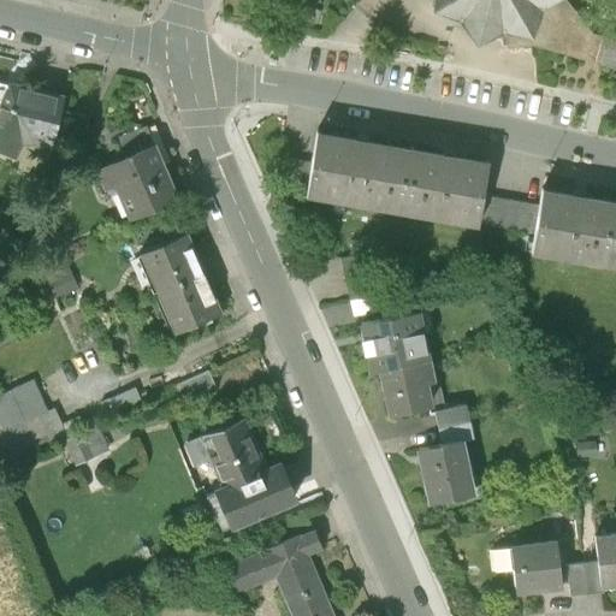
[(431,0),(430,12),(456,23),(472,48),(501,34),(505,35),(528,40),(539,11),(556,0),(431,0)]
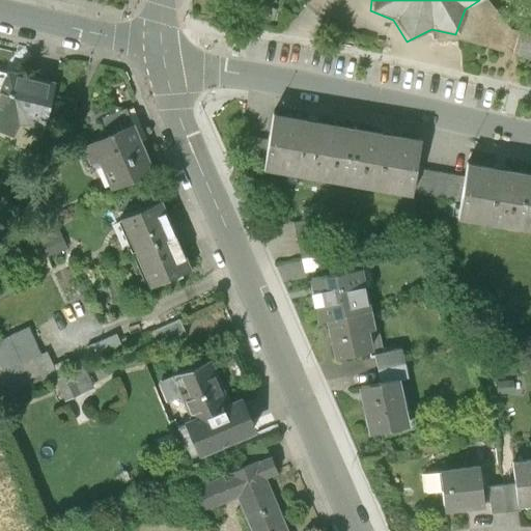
[(530,37),(509,31),(485,0),(479,0),(465,9),(455,34),(436,30),(437,44),(458,42),(530,61),(530,37)]
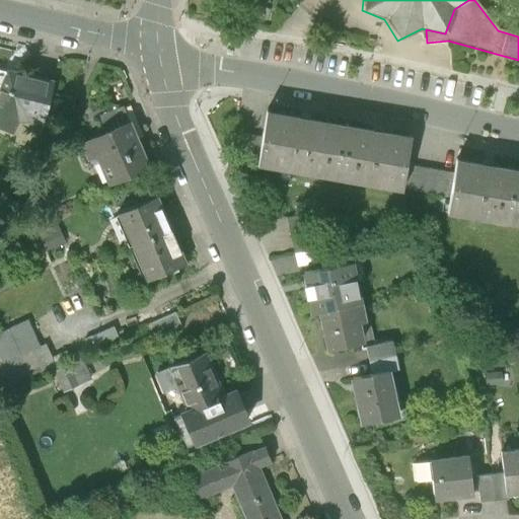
[(6,73),(0,86),(0,129),(10,135),(16,124),(26,122),(42,126),(52,84),(6,73)]
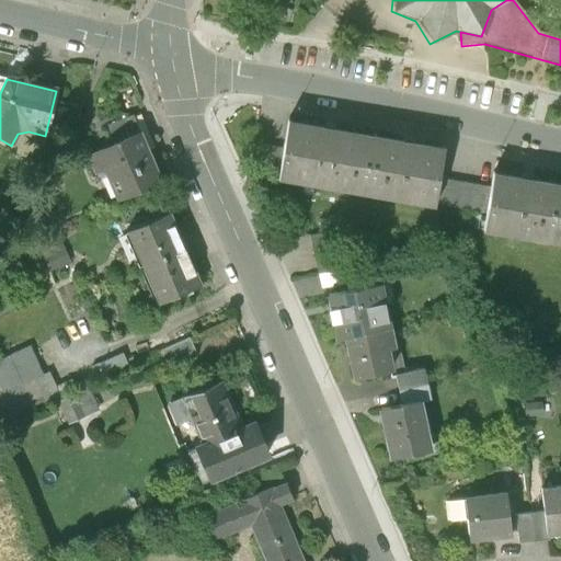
[(277,180),(355,193),(365,136),(287,123),(283,150),(278,176),(277,180)]
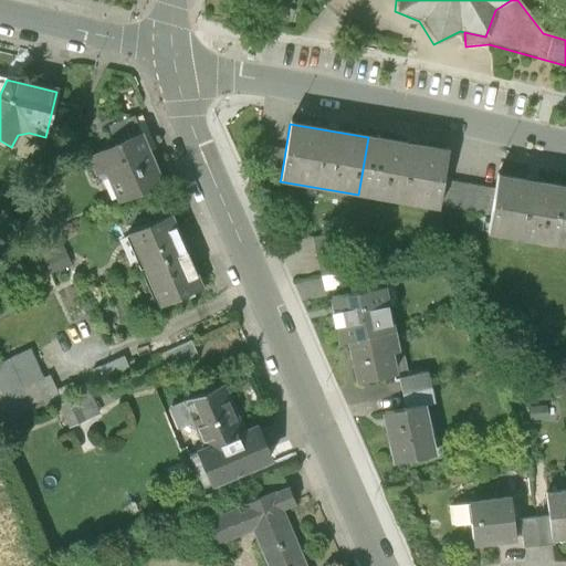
[(139,137),(87,159),(95,178),(105,175),(118,206),(160,187),(139,137)]
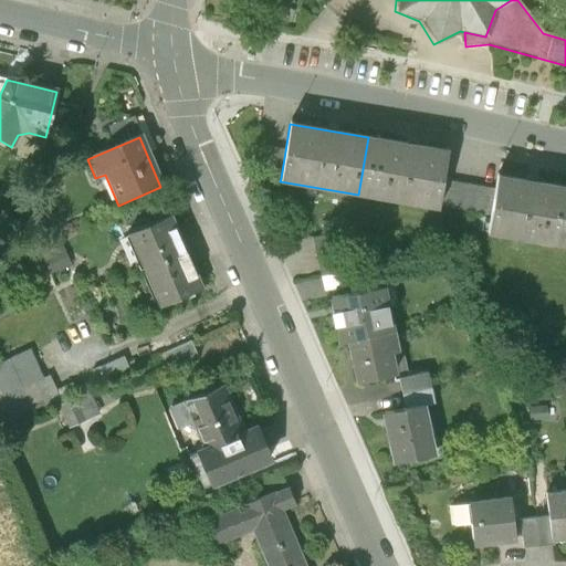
[(447,150),(368,137),(358,195),(437,208),(437,206),(441,180),(447,150)]
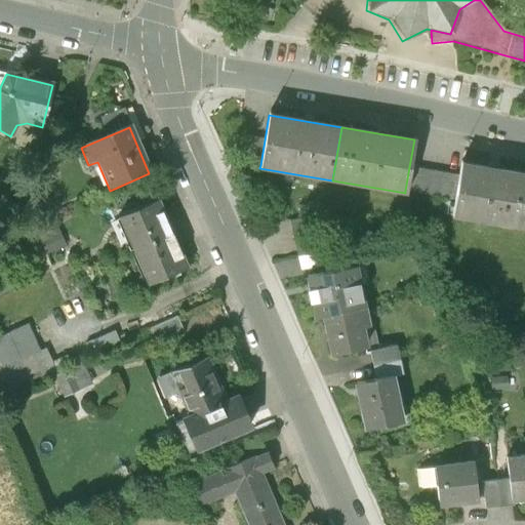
[(265,140),(240,136),(236,160),(260,165),(265,140)]
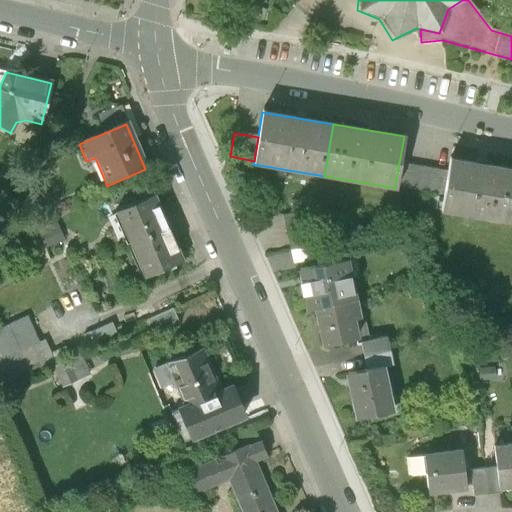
[(441,210),(503,220),(511,169),(450,159),(448,172),(444,195),(441,210)]
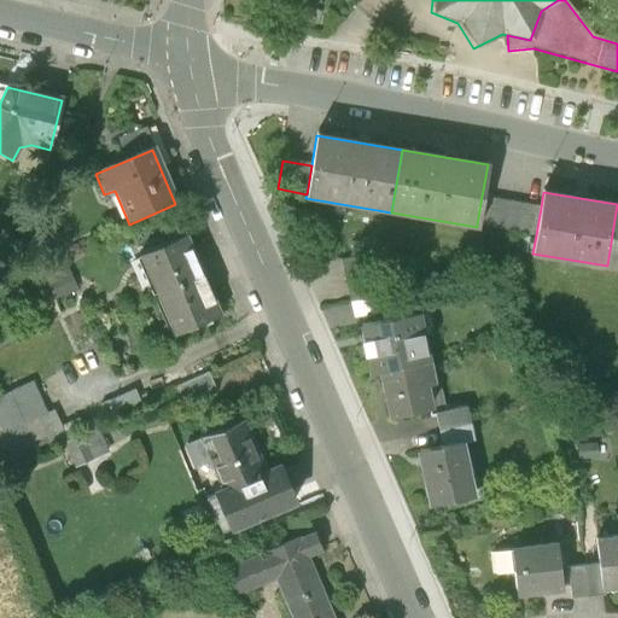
[(541,208),(482,197),(477,225),(536,235),(541,208)]
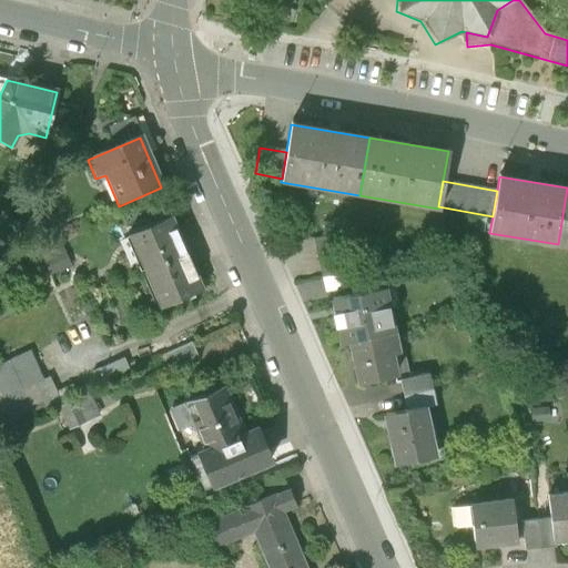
[(567,188),(558,244),(567,245),(567,188)]
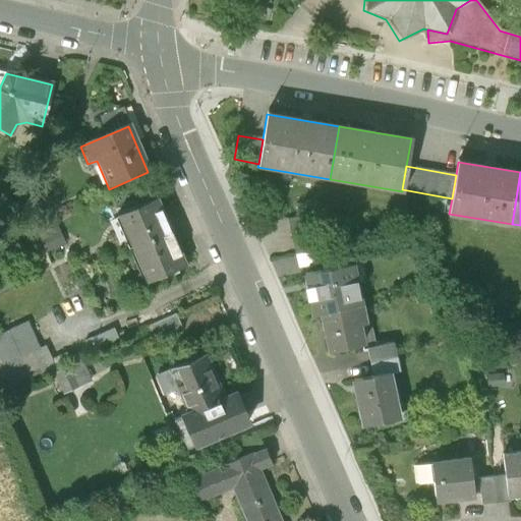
[(117,217),(130,250),(171,233),(157,200),(117,217)]
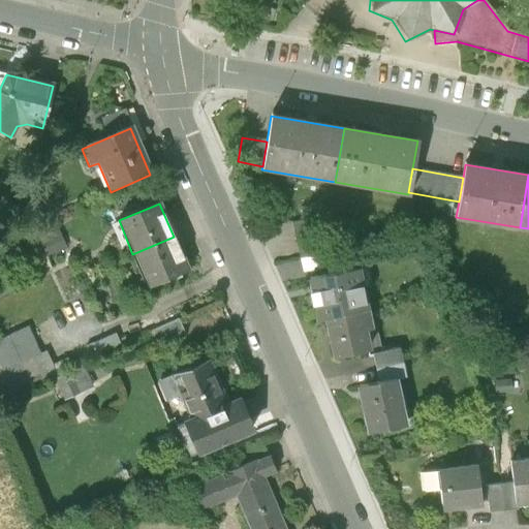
[(292,224),(300,259),(323,254),(316,219),(292,224)]
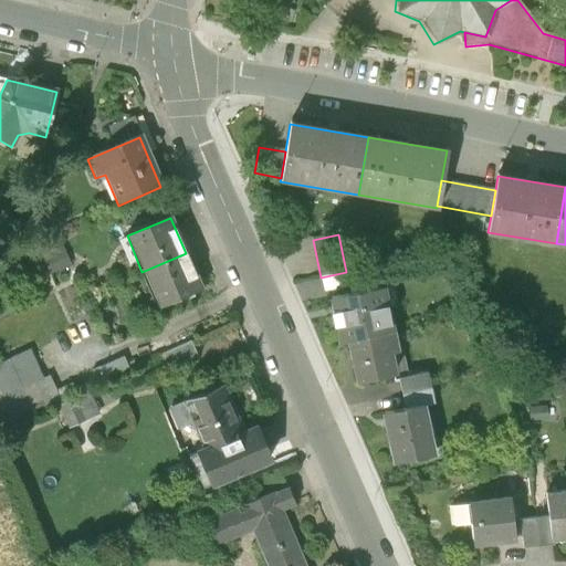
[(69,268),(61,247),(42,253),(50,274),(69,268)]
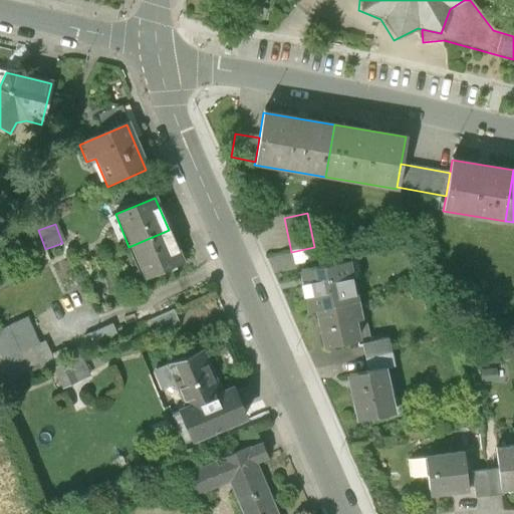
[(182,263),(169,230),(129,247),(143,279),(182,263)]
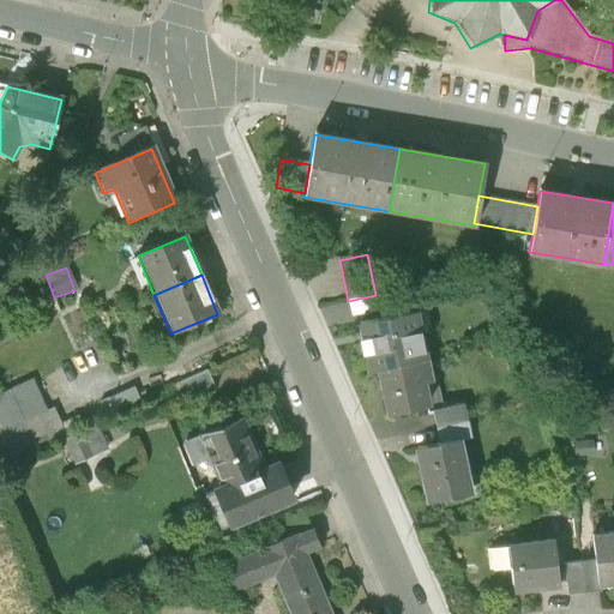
[(379,312),(375,295),(348,301),(351,317),(379,312)]
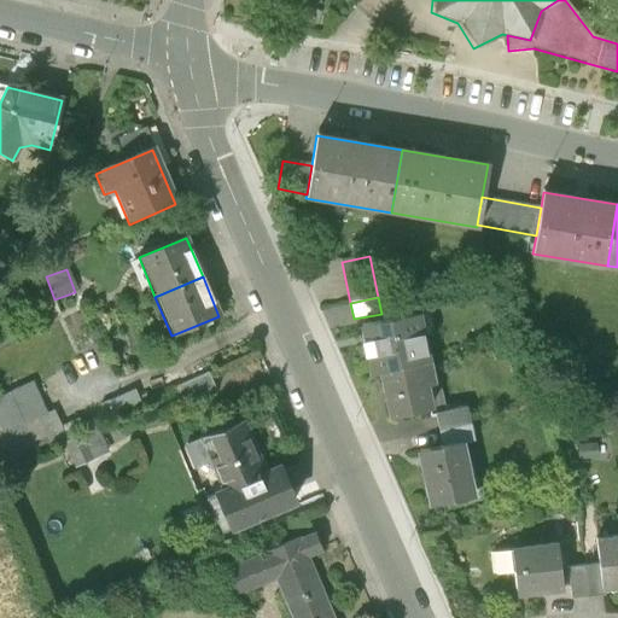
[(371,378),(379,375),(429,365),(418,316),(360,330),(371,378)]
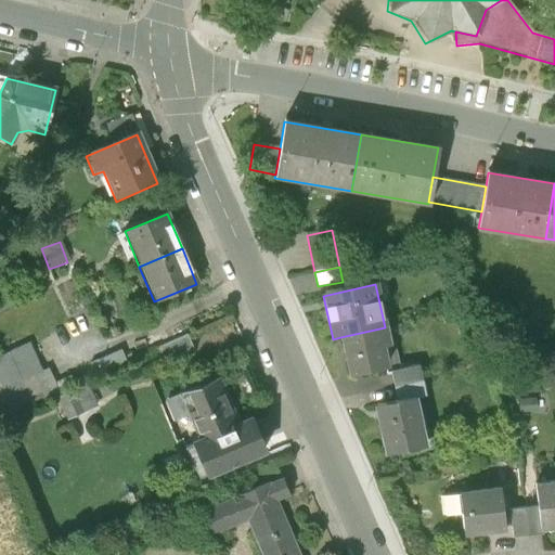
[(394,368),(385,327),(340,337),(349,377),(394,368)]
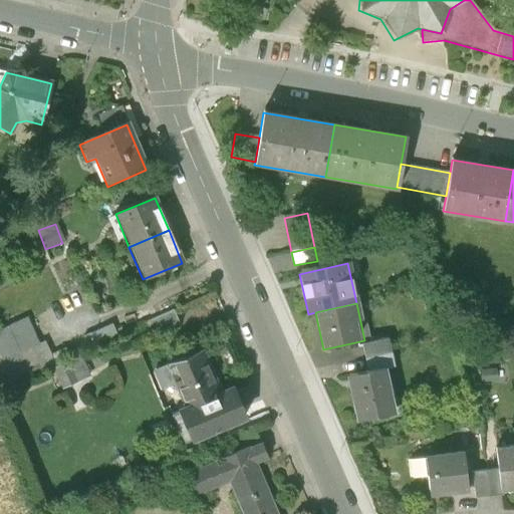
[(179,324),(173,311),(132,329),(138,342),(179,324)]
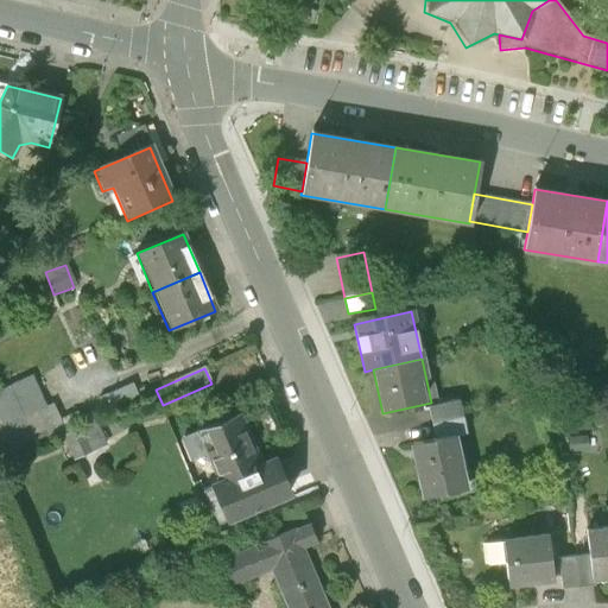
[(45,409),(32,378),(0,392),(0,461),(63,438),(67,437),(64,432),(59,422),(52,405),(45,409)]
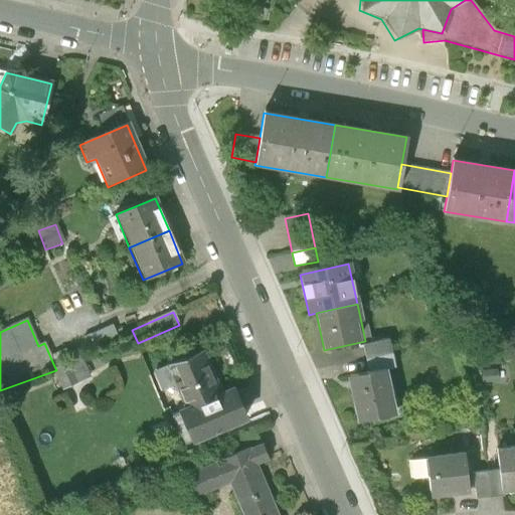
[(362,344),(368,372),(383,369),(395,367),(389,339),(362,344)]
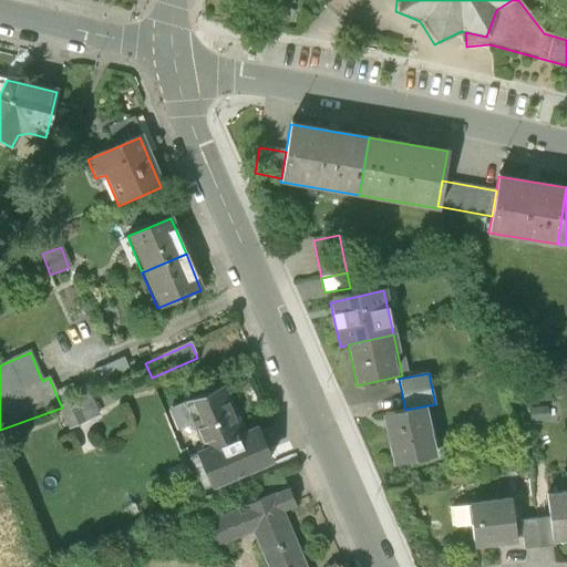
[(72,385),(55,393),(60,403),(73,398),(76,395),(72,385)]
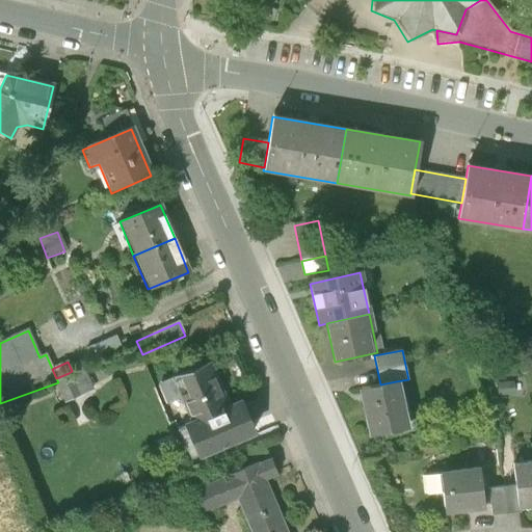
[(181,398),(186,409),(224,392),(212,363),(174,379),(181,398)]
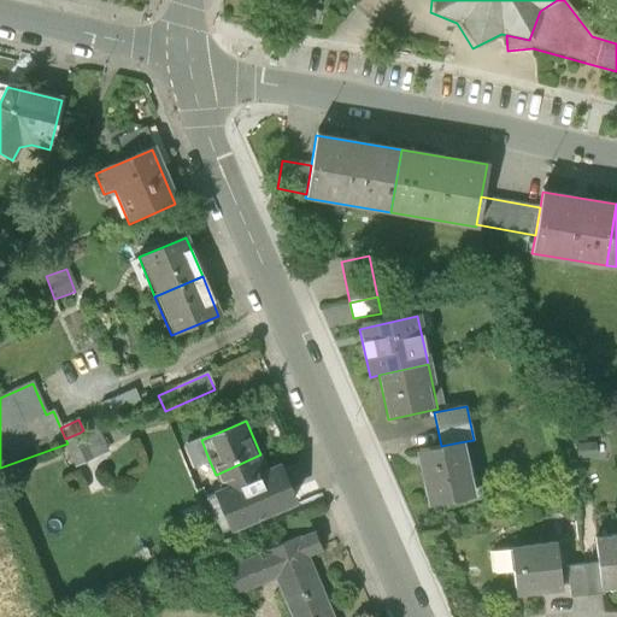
[(109,454),(95,425),(83,430),(80,433),(82,436),(68,444),(64,445),(75,469),(109,454)]
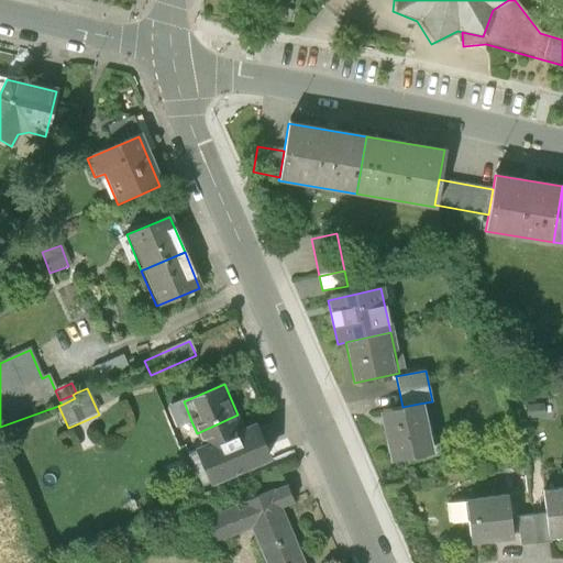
[(175,429),(191,421),(184,401),(167,408),(175,429)]
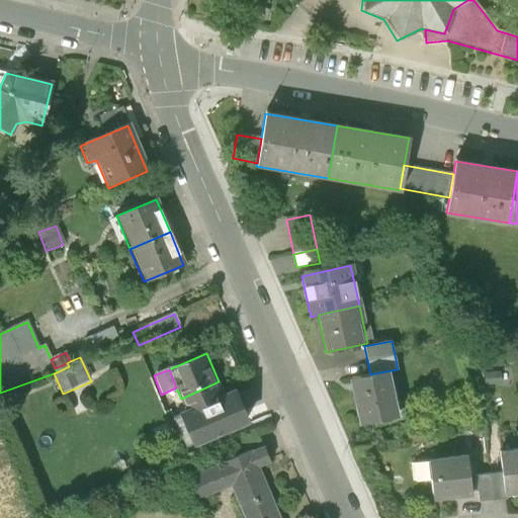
[(370,374),(350,378),(359,423),(395,416),(385,371),(370,374)]
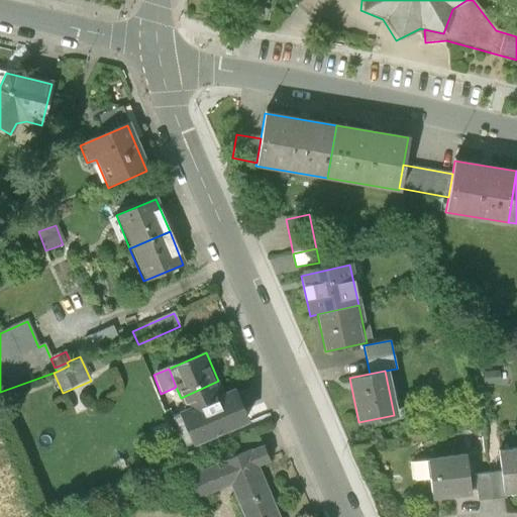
[(226,398),(218,381),(181,398),(187,413),(182,415),(194,443),(246,421),(235,394),(226,398)]
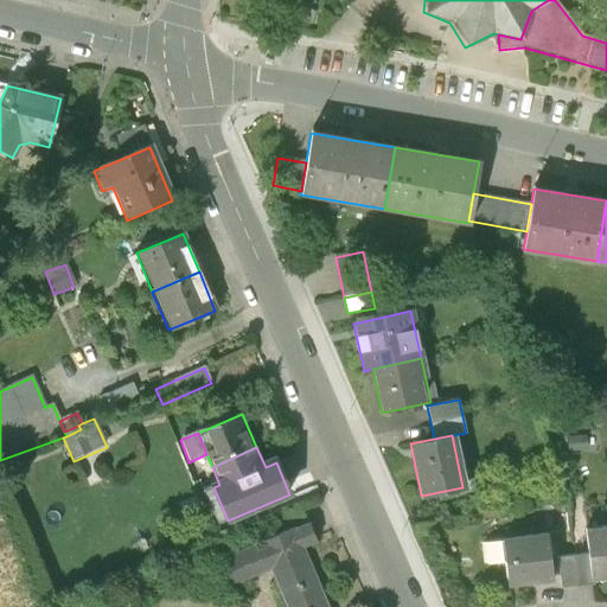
[(228,554),(212,560),(224,588),(270,569),(286,606),(325,606),(301,549),(315,543),(308,525),(229,558),(228,554)]
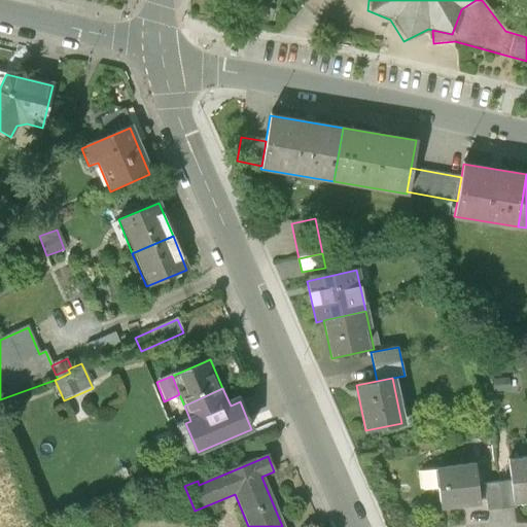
[(514,502),(526,500),(526,457),(508,460),(511,479),(514,502)]
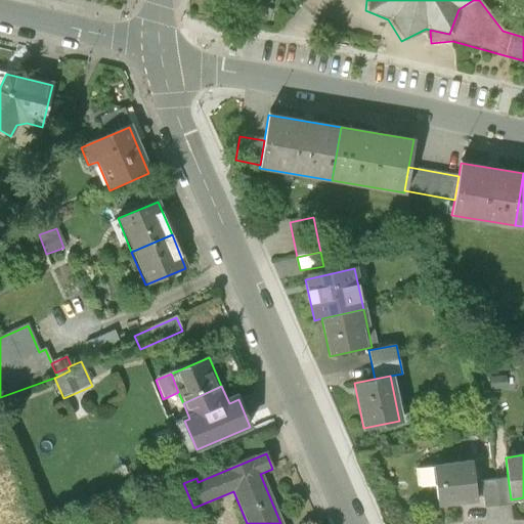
[(472,462),(420,467),(422,485),(435,484),(437,505),(476,500),(472,462)]
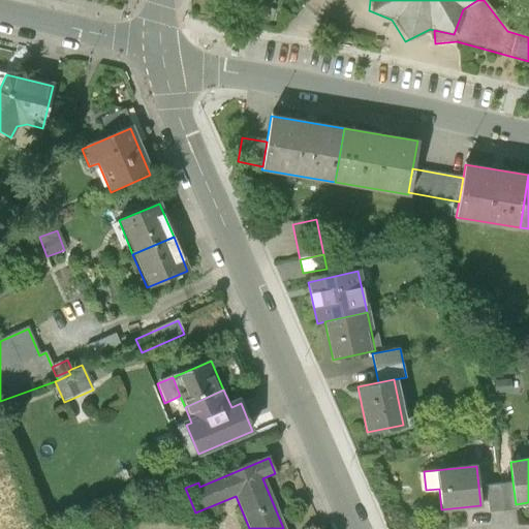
[(512,480),(486,484),(489,510),(516,507),(516,504),(512,480)]
